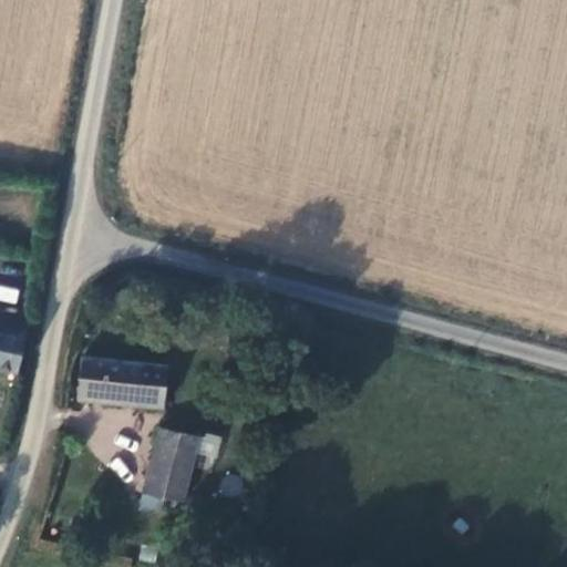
[(0,301),(17,305),(20,289),(0,286),(0,301)]
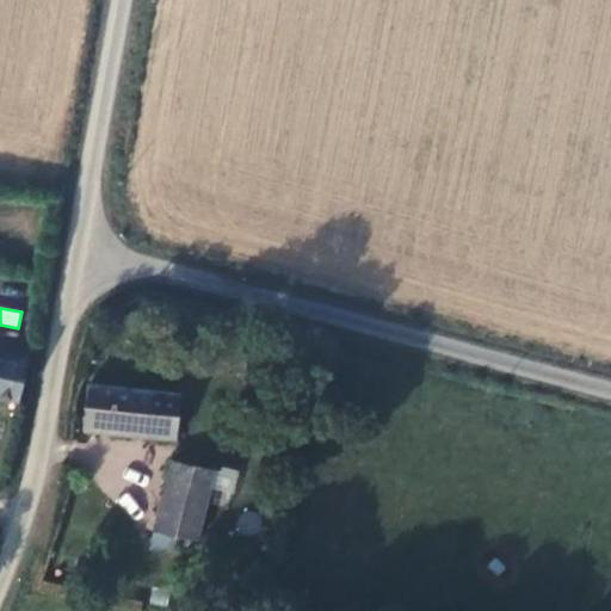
[(0,396),(13,400),(26,343),(0,337),(0,396)]
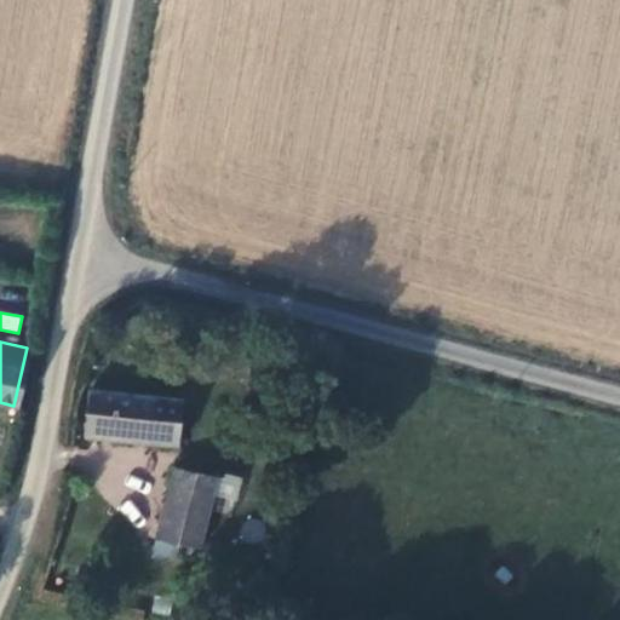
[(179,446),(184,402),(89,390),(81,435),(179,446)]
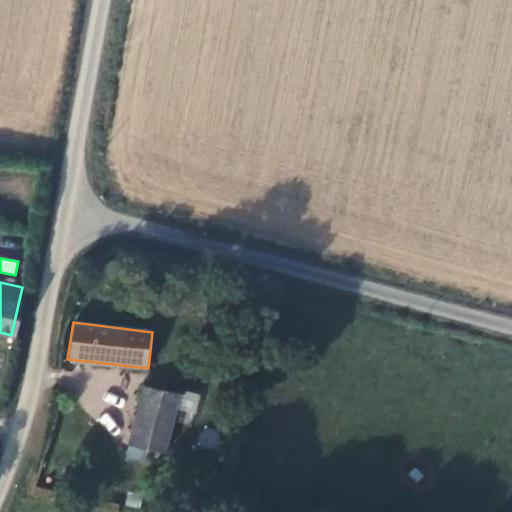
[(293,354),(288,354),(286,355),(283,359),(283,364),(290,369),(295,367),(297,363),(297,358),(293,354)]
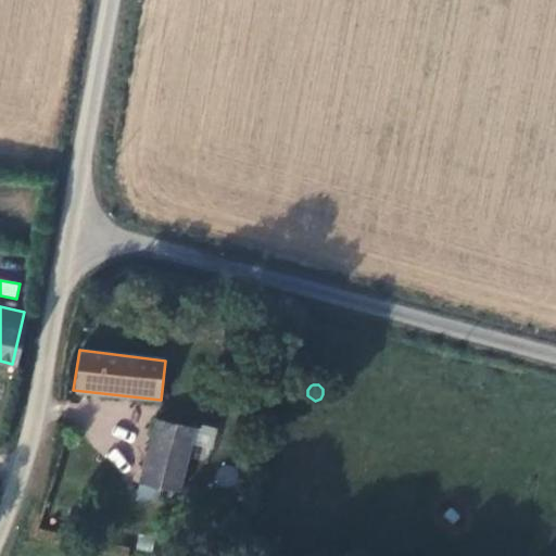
[(160,419),(139,494),(158,501),(161,488),(177,492),(196,429),(160,419)]
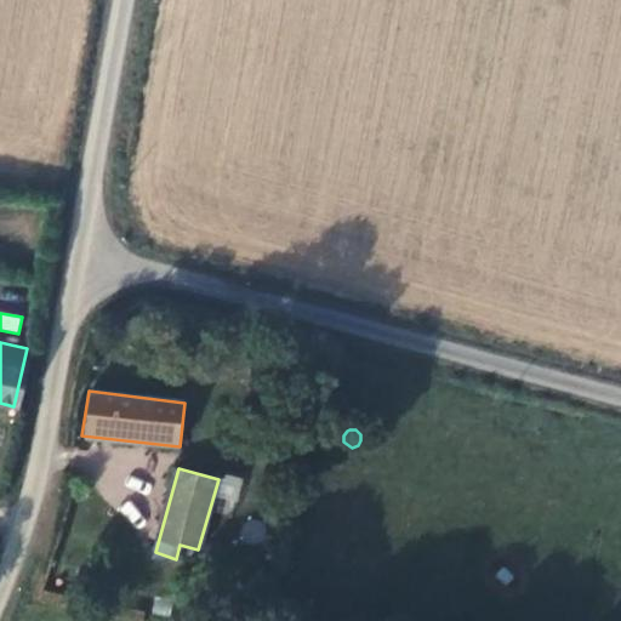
All buildings are outlined.
